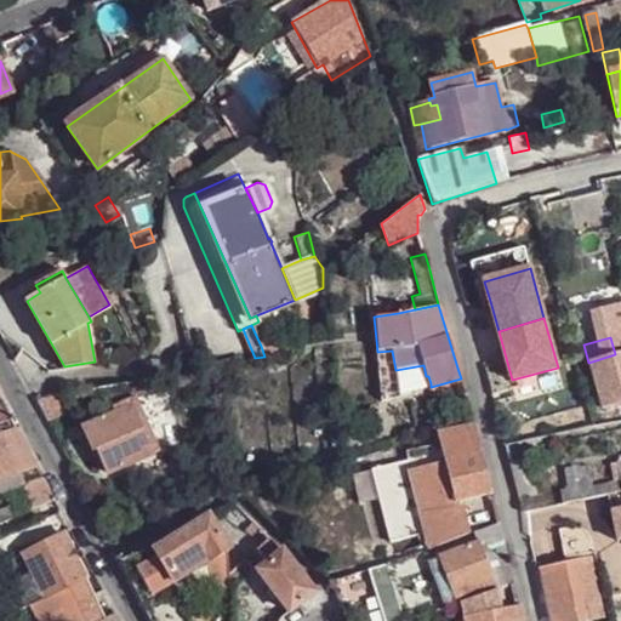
[(275,341),(261,346),(265,357),(280,352),(275,341)]
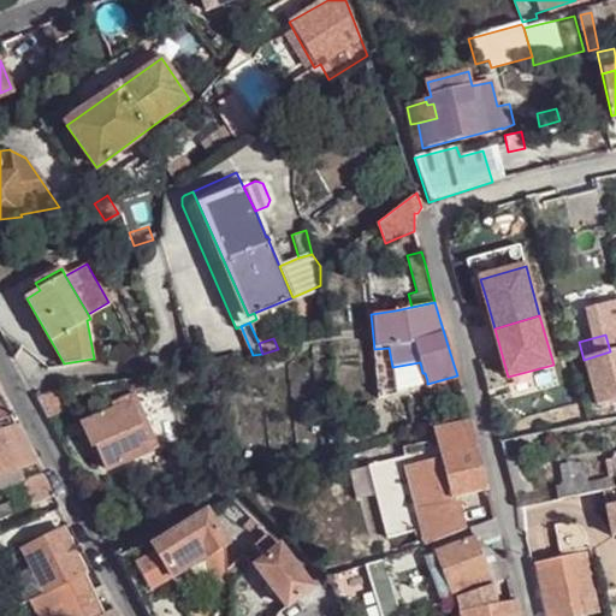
[(615,350),(610,351),(584,360),(596,404),(615,398),(615,350)]
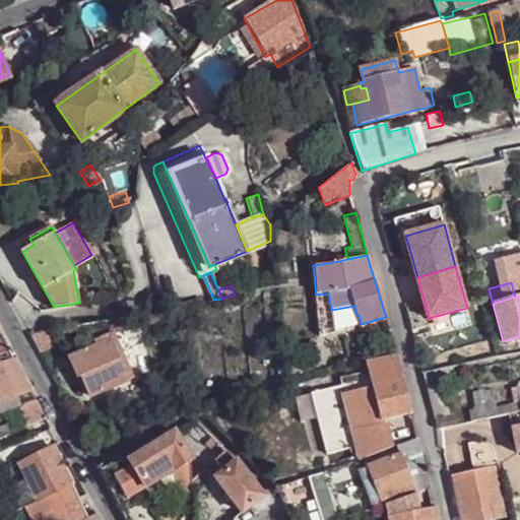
[(354,306),(331,310),(333,329),(361,321),(359,315),(356,315),(354,306)]
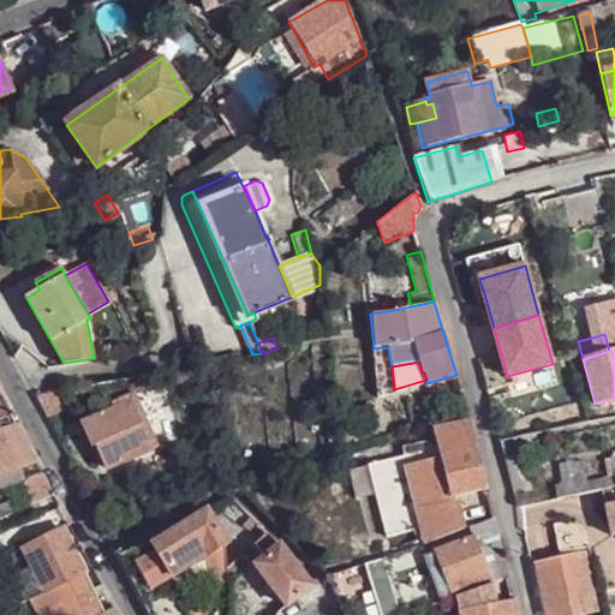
[(192,369),(174,371),(177,383),(193,381),(192,369)]
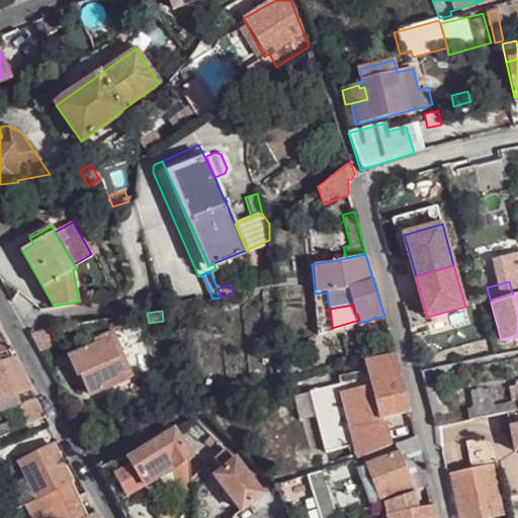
[(63,341),(57,327),(28,331),(39,350),(63,341)]
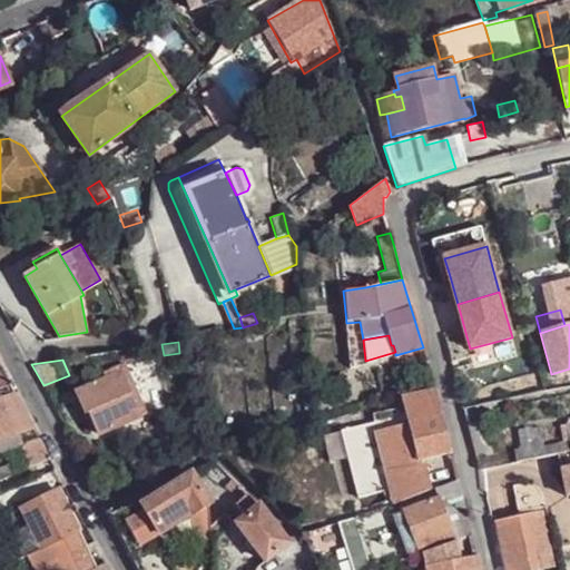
[(0,387),(11,384),(0,362),(0,387)]
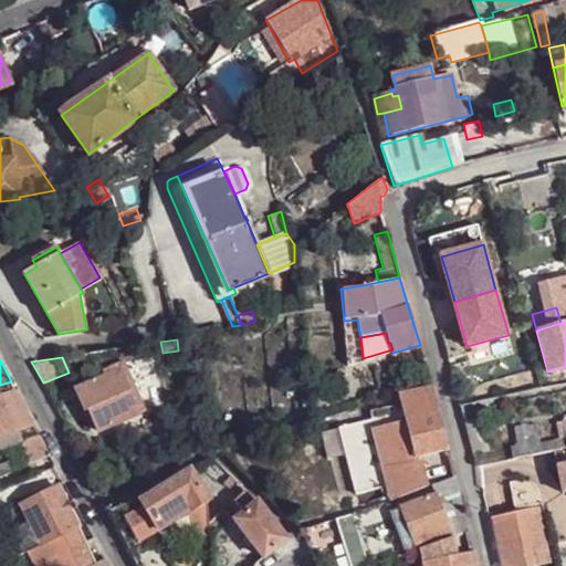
[(119,369),(138,410),(145,408),(126,366),(119,369)]
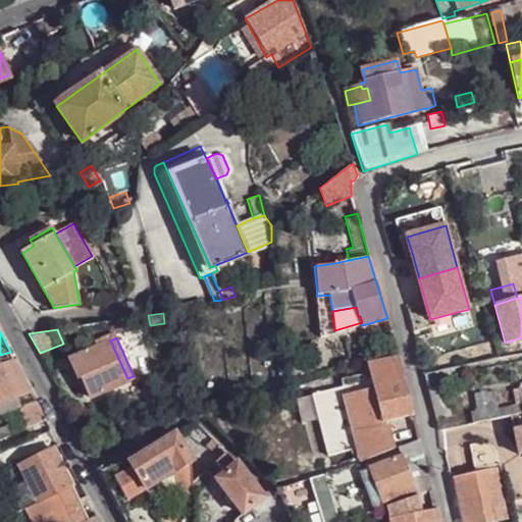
[(127,378),(110,341),(87,351),(82,342),(65,349),(79,377),(81,376),(91,397),(127,378)]
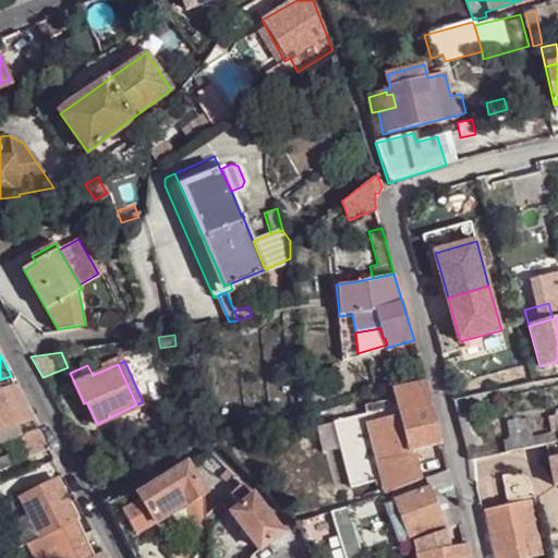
[(407,384),(392,387),(399,414),(367,423),(384,492),(391,489),(421,478),(423,477),(415,449),(443,443),(433,404),(429,396),(425,379),(415,381),(407,384)]
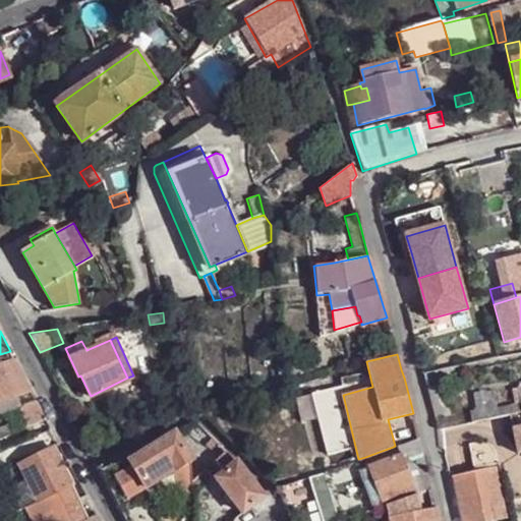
[(0,400),(15,395),(31,389),(15,359),(7,362),(5,356),(0,357),(0,400)]
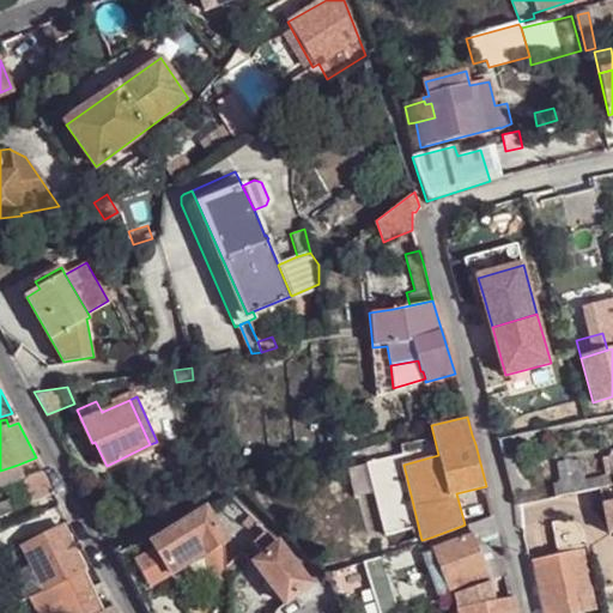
[(612,453),(571,462),(577,492),(600,487),(612,484),(608,465),(612,463),(612,453)]
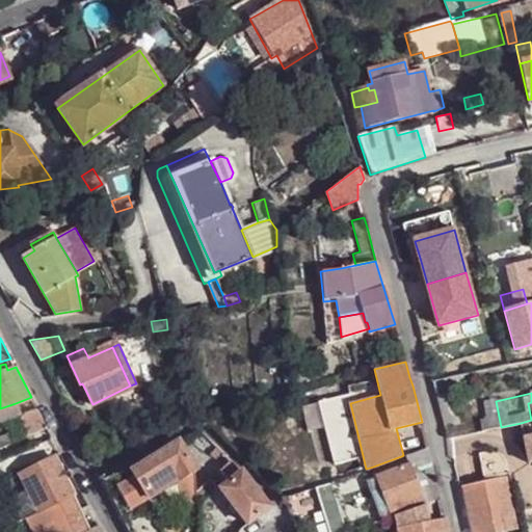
[(501,427),(496,401),(482,403),(485,420),(478,421),(481,432),(501,427)]
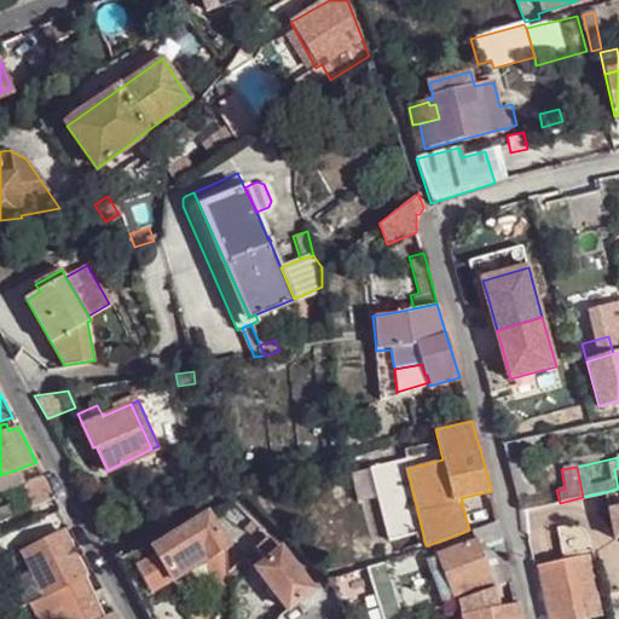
[(0,475),(0,491),(9,489),(23,484),(18,469),(0,475)]
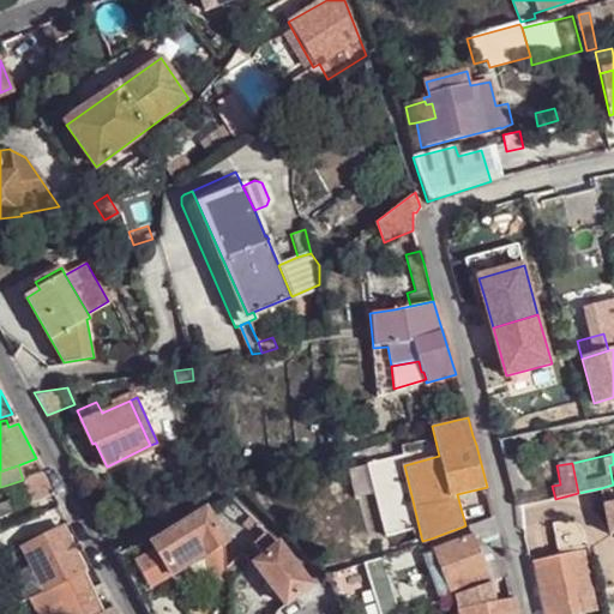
[(48,480),(43,473),(23,480),(31,504),(55,494),(48,480)]
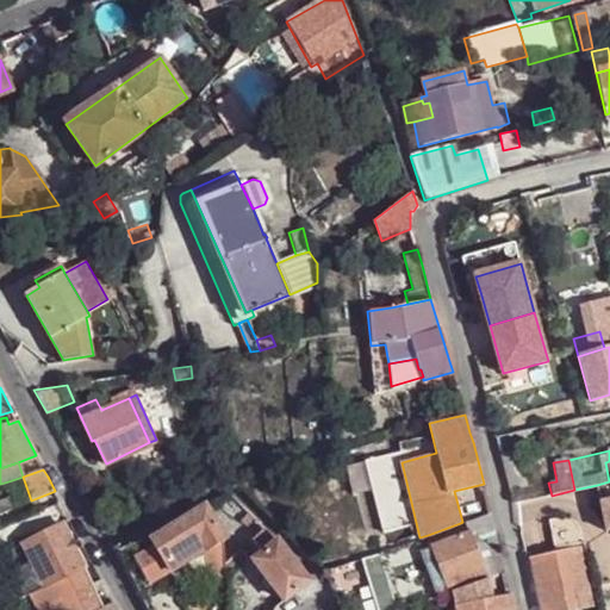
[(216,483),(210,473),(197,481),(203,491),(216,483)]
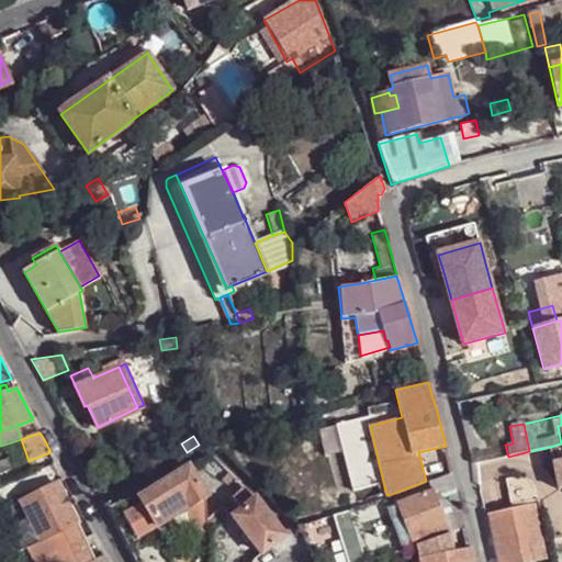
[(561,444),(550,447),(553,462),(561,460),(561,444)]
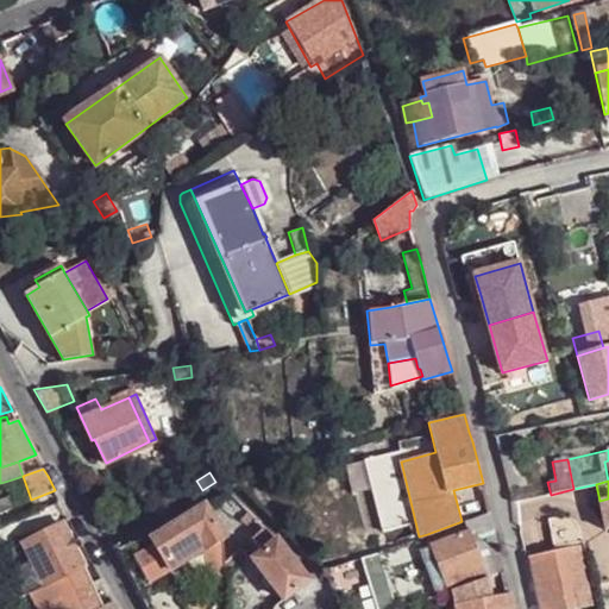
[(156,545),(135,559),(150,584),(205,550),(207,575),(224,572),(223,539),(214,526),(217,523),(205,504),(155,539),(152,540),(156,545)]
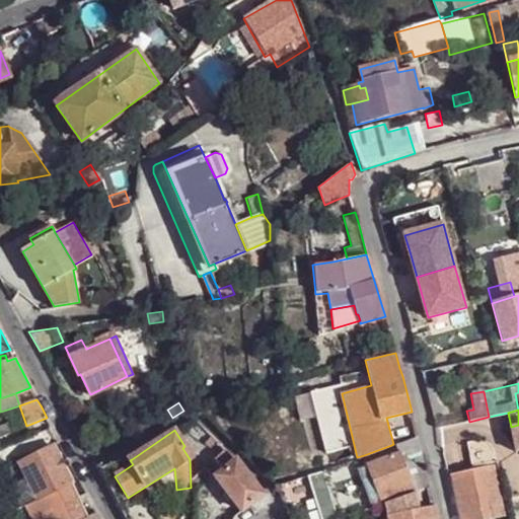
[(418,435),(397,443),(399,452),(414,492),(429,486),(418,487),(414,469),(425,466),(418,435)]
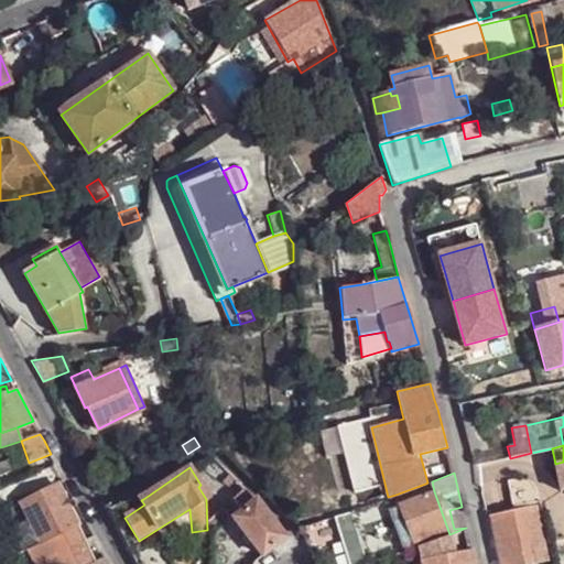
[(514,503),(540,498),(538,490),(538,489),(537,488),(535,487),(535,485),(534,484),(533,483),(532,481),(531,480),(530,480),(529,479),(528,478),(527,478),(525,478),(524,477),(523,477),(521,476),(520,477),(519,476),(517,477),(509,478),(514,503)]
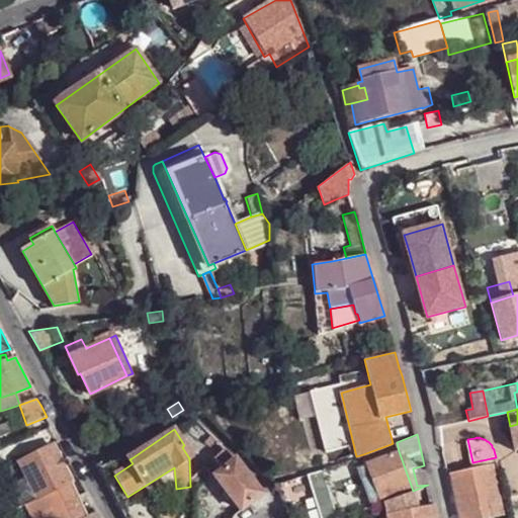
[(78,491),(54,444),(4,470),(21,506),(28,504),(34,517),(35,517),(57,508),(60,517),(77,517),(88,514),(78,491)]
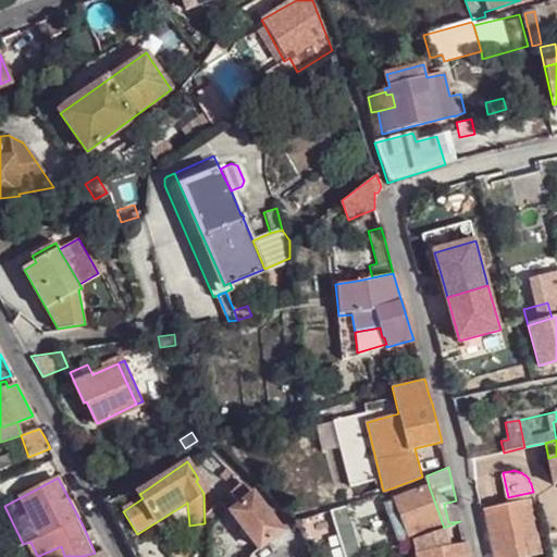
[(251,493),(243,484),(231,493),(239,504),(251,493)]
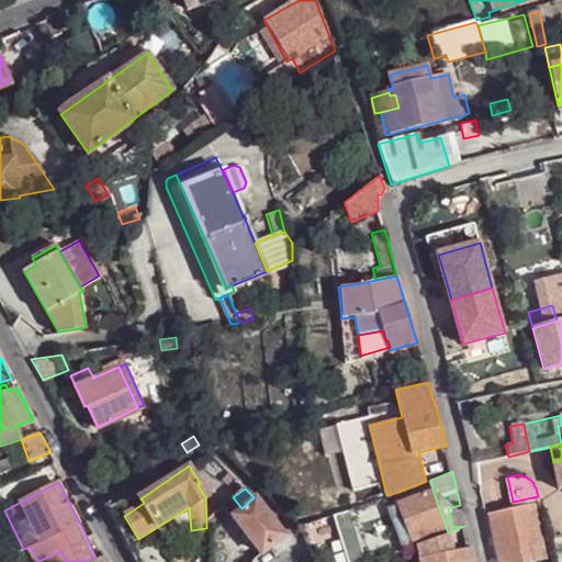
[(448,532),(433,490),(398,503),(413,544),(415,544),(448,532)]
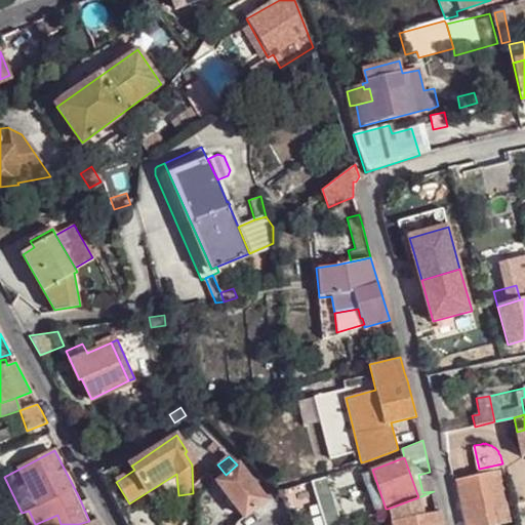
[(359,463),(293,487),(303,512),(322,506),(328,524),(340,524),(354,521),(376,512),(362,473),(359,463)]
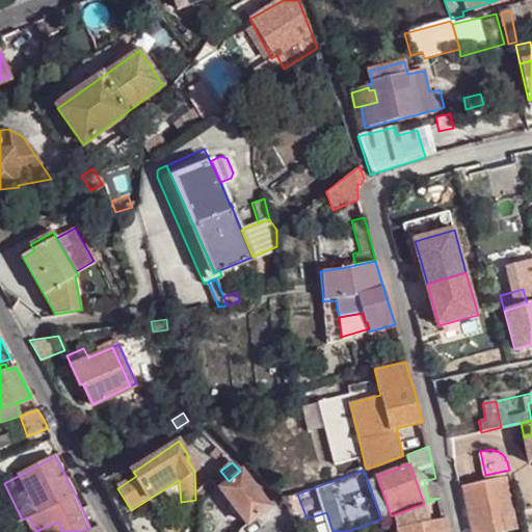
[(268,507),(240,471),(229,481),(219,488),(247,523),(268,507)]
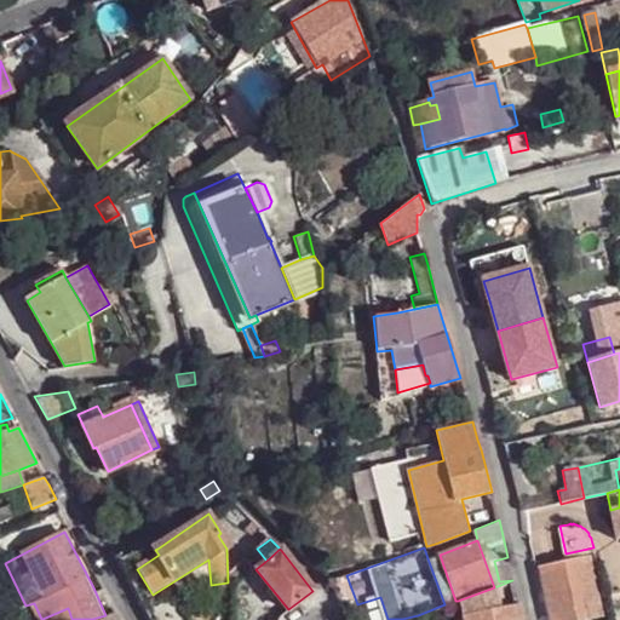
[(455,601),(440,555),(428,558),(445,604),(455,601)]
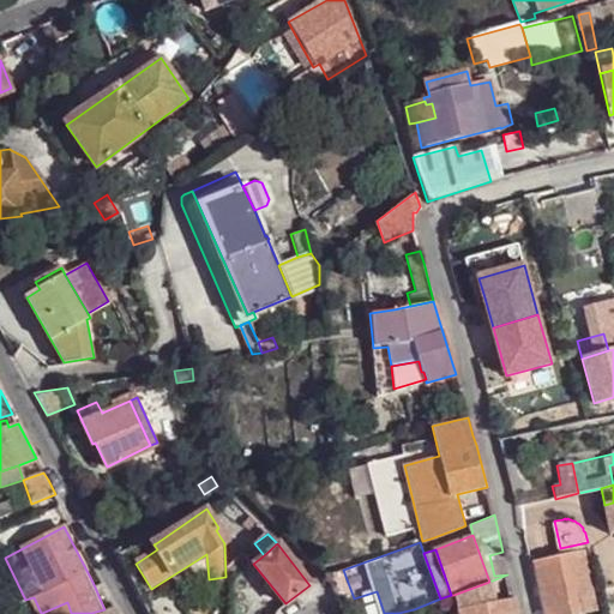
[(507,575),(503,552),(489,555),(494,576),(507,575)]
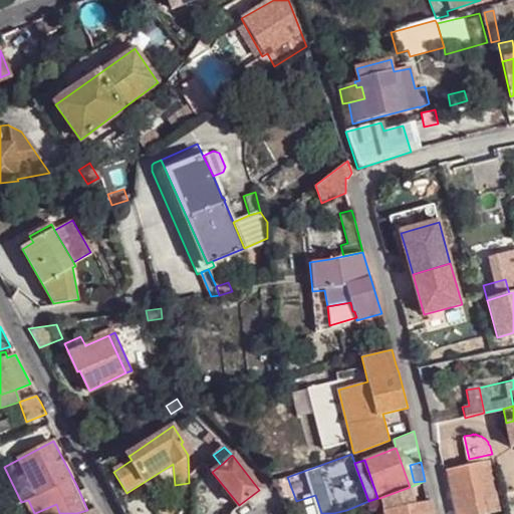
[(497,508),(488,463),(446,472),(455,513),(471,513),(479,512),(497,508)]
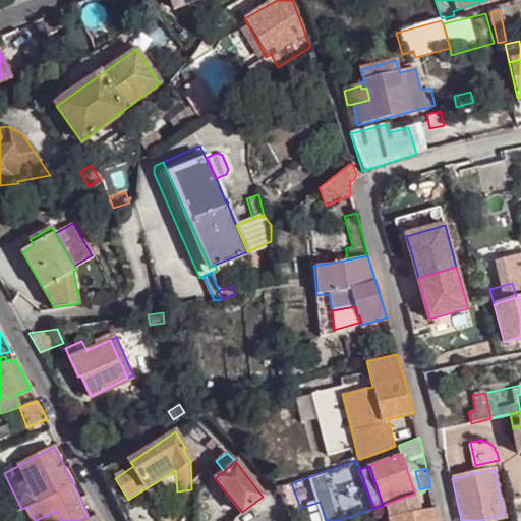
[(435,507),(430,487),(415,494),(385,505),(388,517),(435,507)]
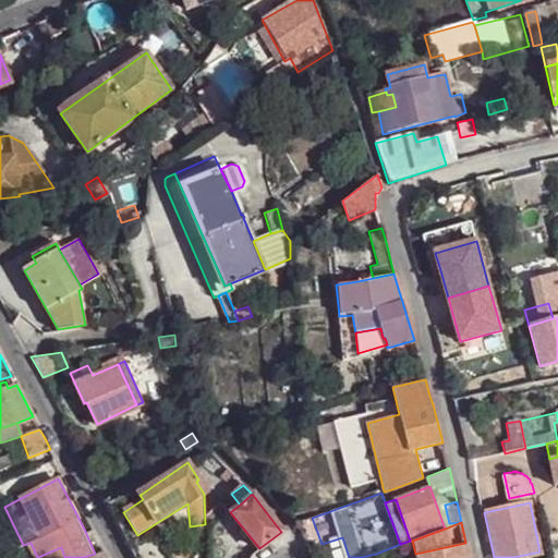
[(131,546),(136,557),(166,557),(154,535),(131,546)]
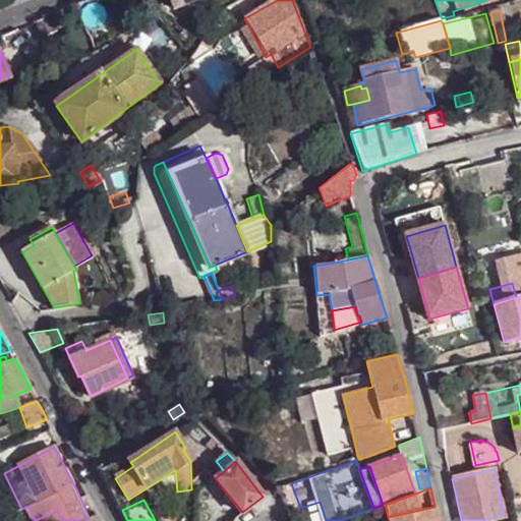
[(438,520),(435,507),(388,517),(388,520),(438,520)]
